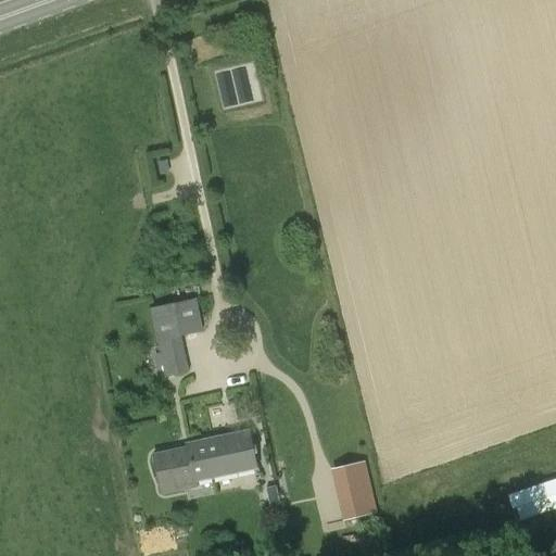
[(189,373),(180,337),(203,332),(197,299),(150,308),(165,377),(189,373)]
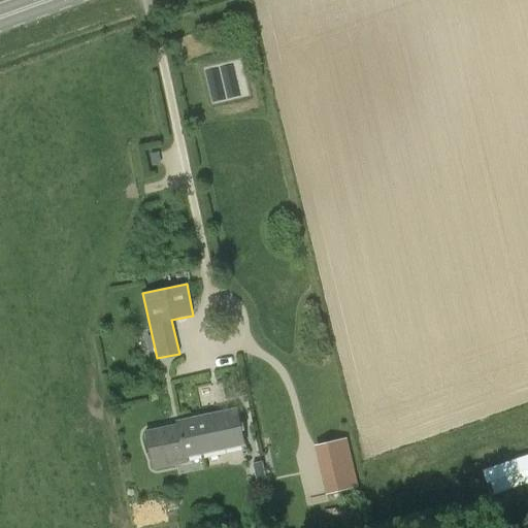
[(177,422),(177,424),(144,430),(153,469),(188,462),(187,458),(243,446),(236,411),(209,418),(208,416),(177,422)]
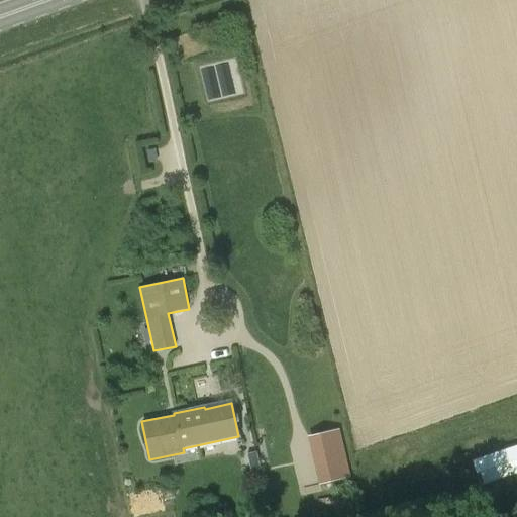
[(307,436),(310,448),(342,441),(339,429),(307,436)]
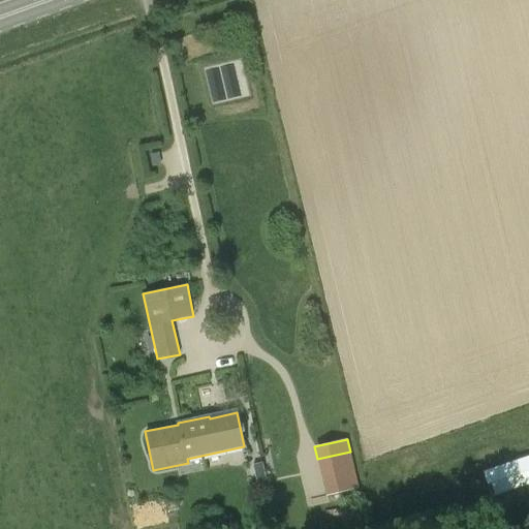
[(266,479),(262,463),(254,464),(256,480),(266,479)]
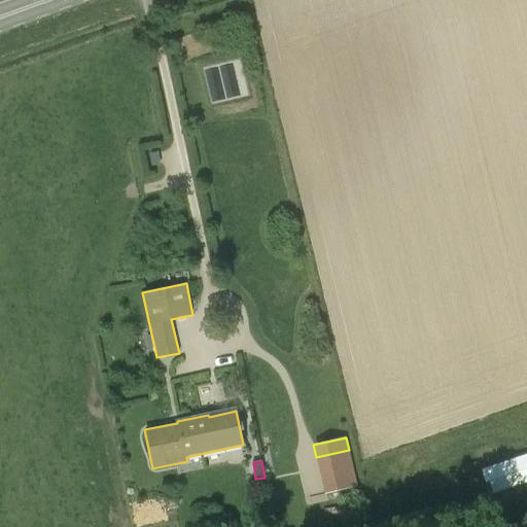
[(526,467),(525,461),(483,476),(481,476),(490,500),(526,487),(526,467)]
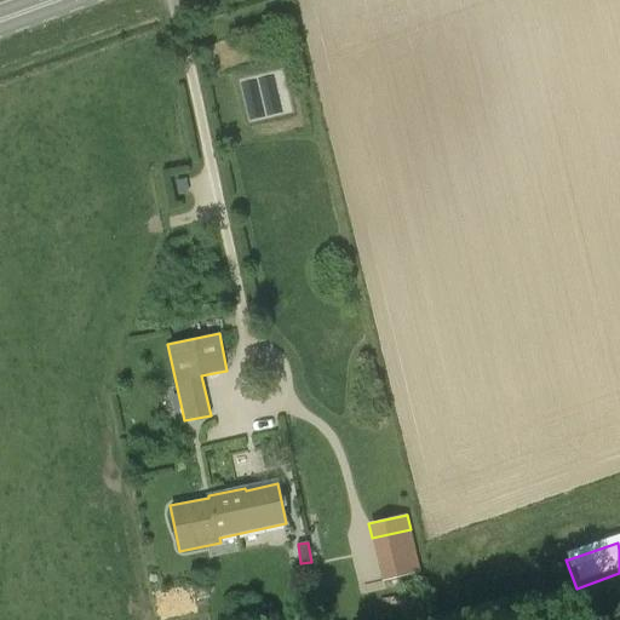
[(422,572),(418,557),(379,567),(383,581),(422,572)]
